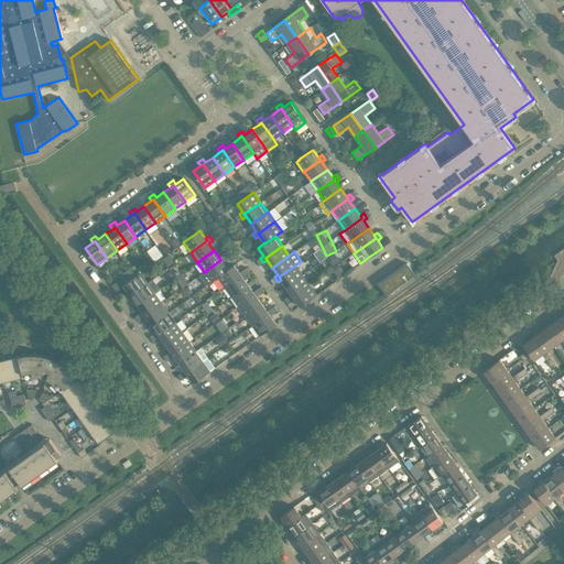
[(204,272),(198,275),(206,285),(212,282),(218,278),(218,277),(228,270),(227,269),(223,262),(226,260),(223,255),(219,258),(220,260),(204,272)]
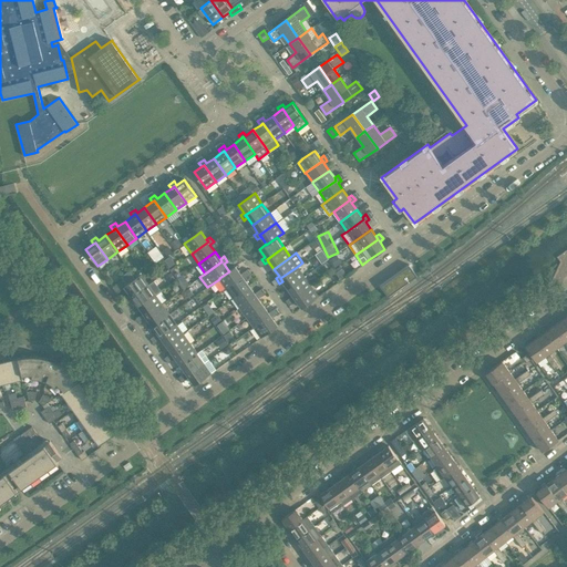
[(171,257),(165,260),(169,268),(175,264),(171,257)]
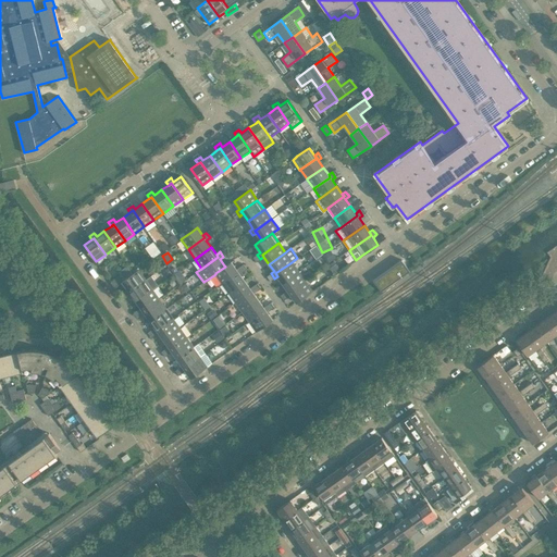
[(381,291),(409,271),(401,260),(373,280),(381,291)]
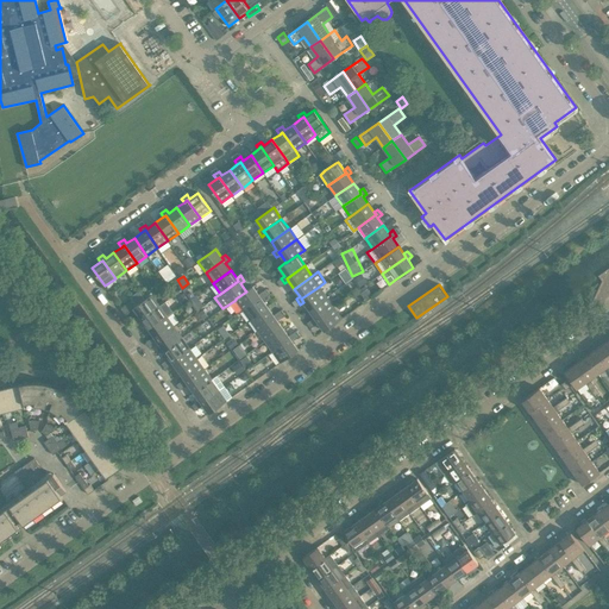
[(246,292),(236,299),(236,300),(243,309),(261,297),(258,294),(252,286),(245,290),(246,292)]
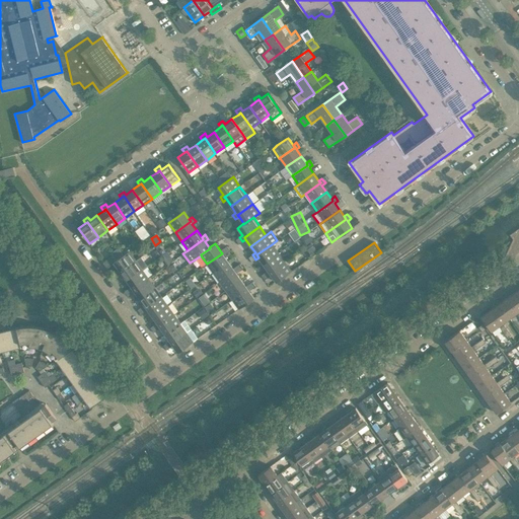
[(264,264),(279,252),(272,244),(256,254),(258,257),(264,264)]
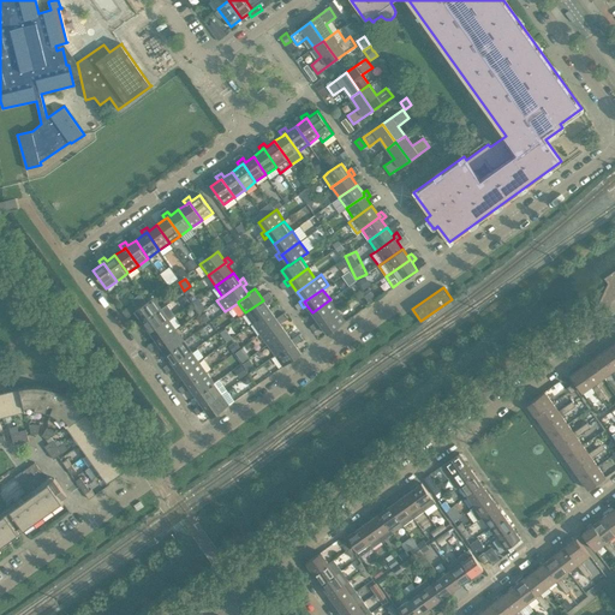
[(375,300),(369,292),(364,296),(370,304),(375,300)]
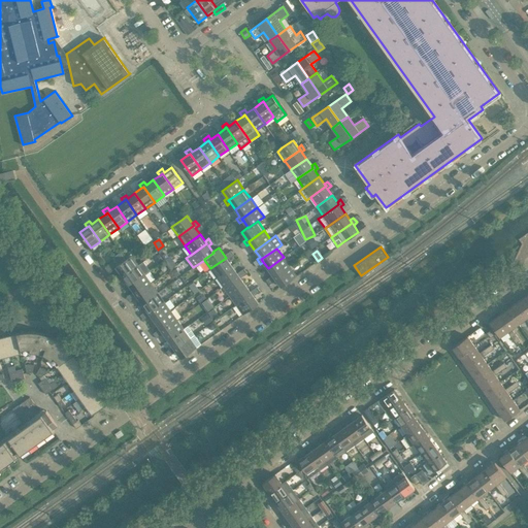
[(226,258),(210,268),(217,277),(232,266),(228,260),(231,257),(227,253),(224,255),(226,258)]
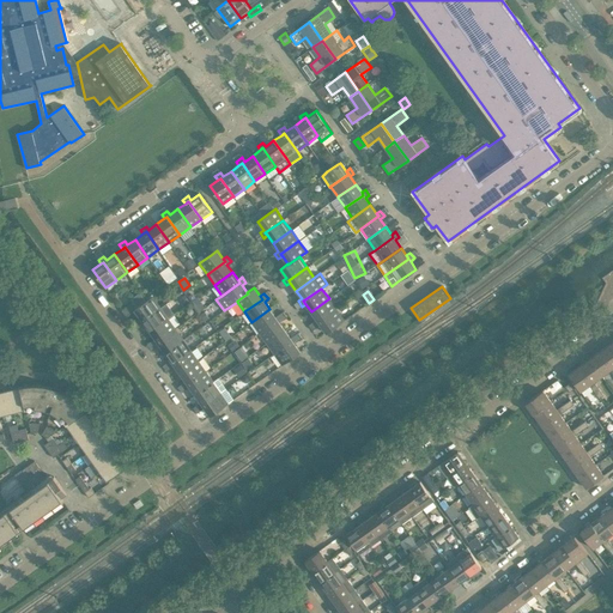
[(137,308),(134,309),(140,317),(137,321),(140,326),(144,323),(143,321),(161,308),(152,297),(147,301),(137,308)]
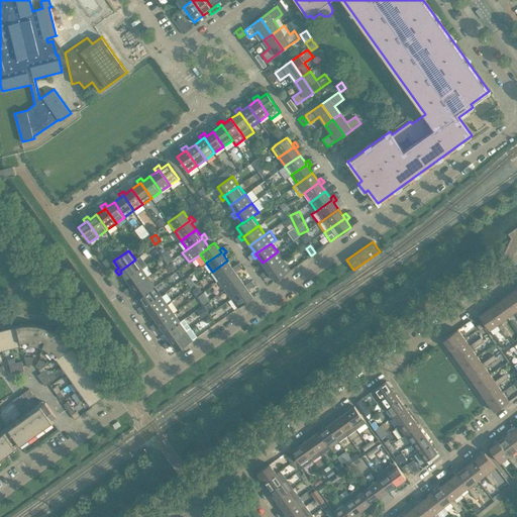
[(269,272),(284,261),(278,251),(263,263),(267,270),(264,272),(267,277),(271,274),(269,272)]
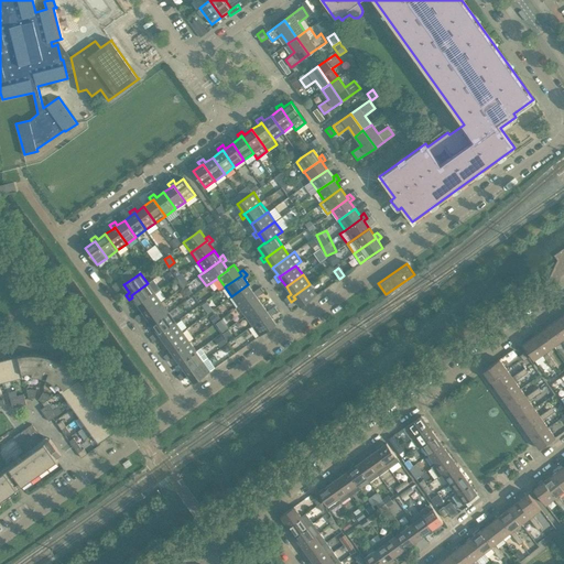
[(148,283),(131,295),(132,297),(138,304),(154,293),(160,289),(153,279),(148,283)]
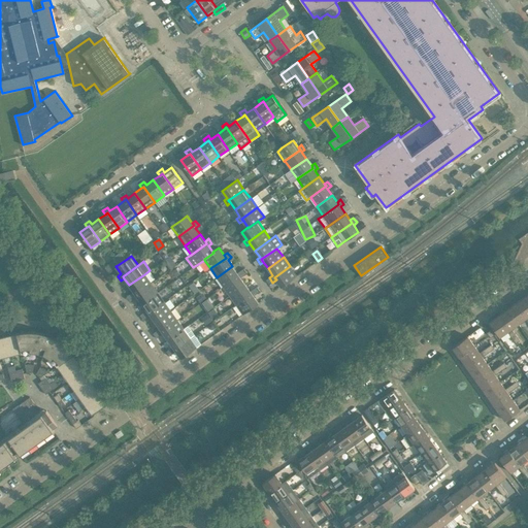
[(108,272),(116,267),(111,262),(105,267),(108,272)]
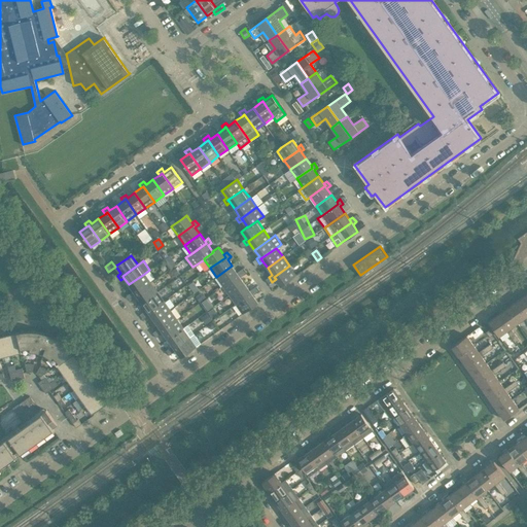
[(232,266),(216,277),(222,286),(239,275),(237,273),(232,266)]
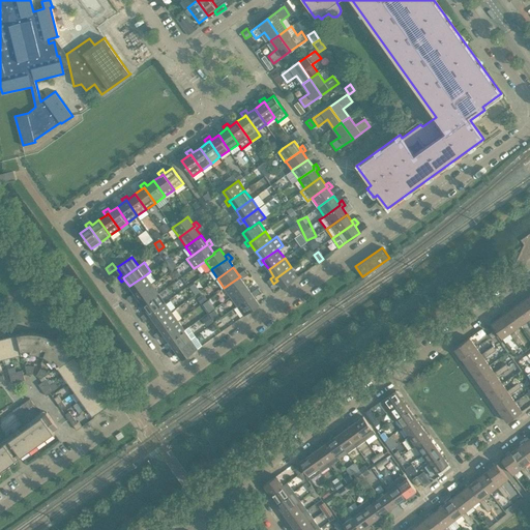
[(282,288),(298,276),(291,267),(275,278),(277,281),(282,288)]
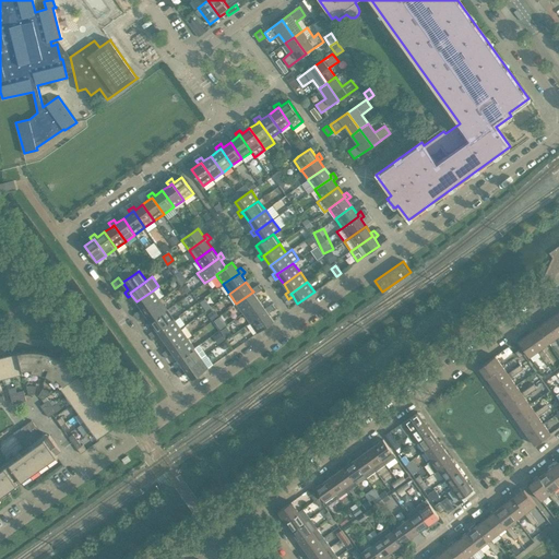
[(253,292),(236,304),(244,313),(260,301),(254,294),(258,292),(254,287),(251,289),(253,292)]
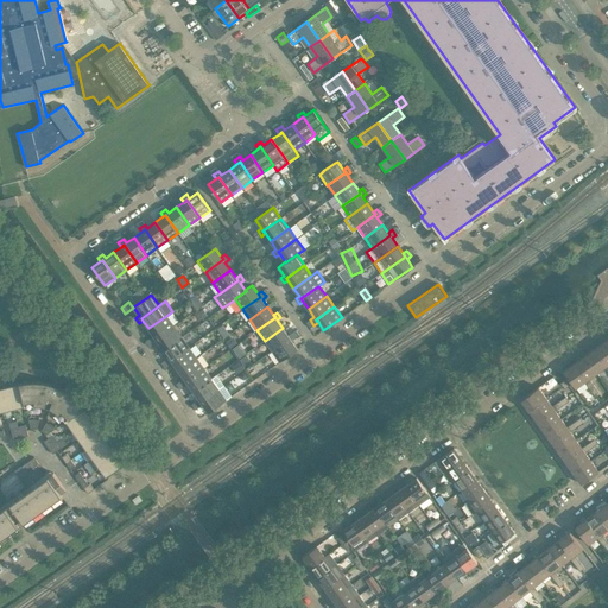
[(166,316),(149,328),(154,336),(151,339),(154,344),(158,341),(156,339),(173,325),(166,316)]
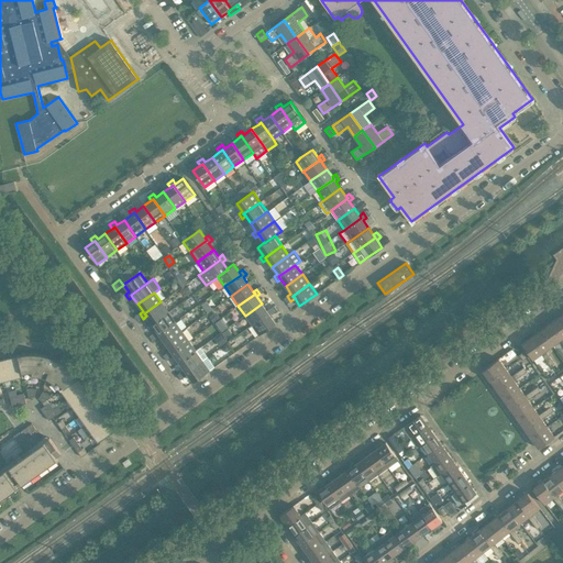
[(161,301),(144,313),(146,316),(152,323),(168,311),(161,301)]
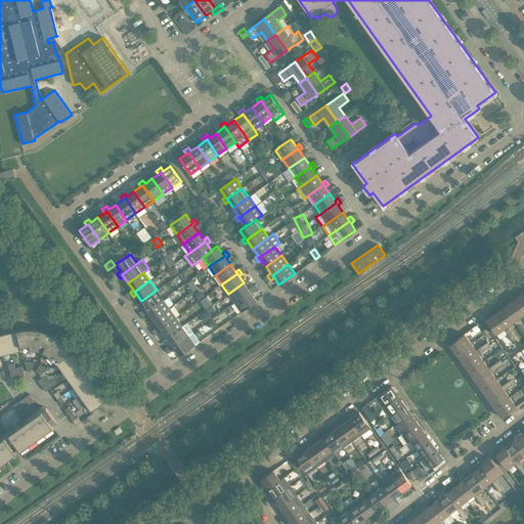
[(244,282),(228,294),(234,302),(250,292),(248,289),(244,282)]
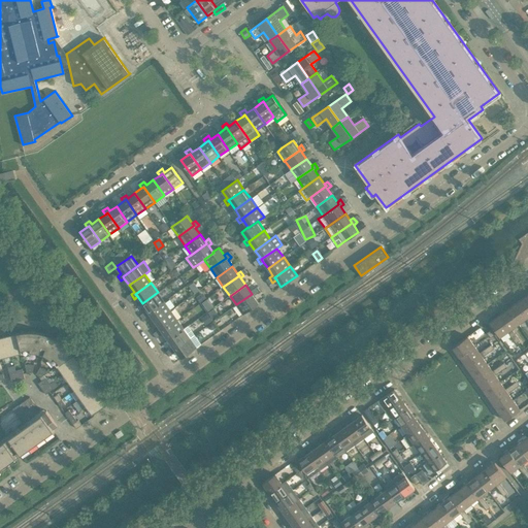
[(252,294),(236,304),(243,315),(259,303),(254,296),(257,294),(254,289),(250,291),(252,294)]
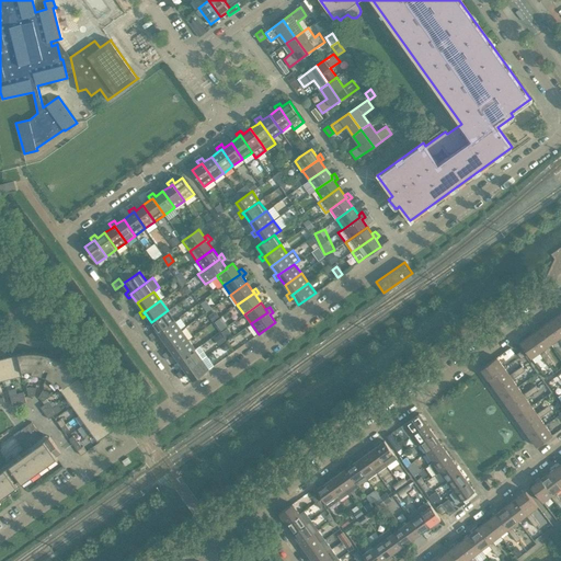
[(168,310),(151,322),(156,330),(152,332),(156,338),(160,334),(158,332),(174,320),(168,310)]
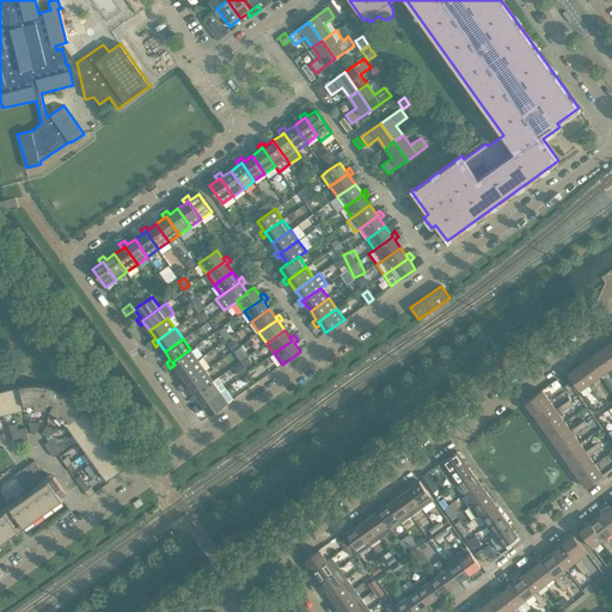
[(611,367),(611,346),(610,343),(599,350),(611,367)]
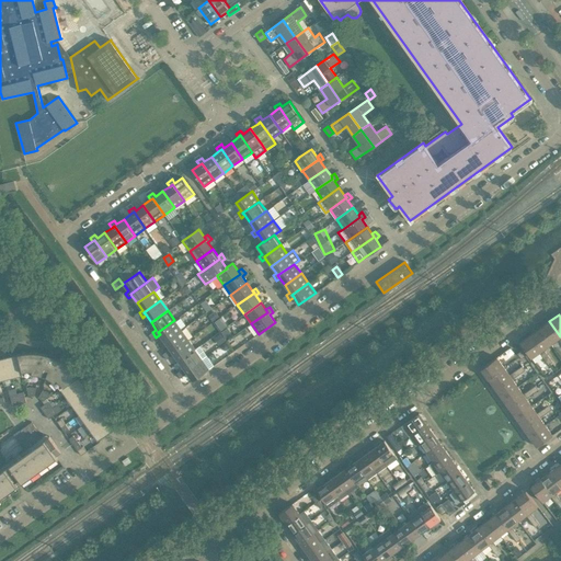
[(174,320),(158,332),(160,334),(164,342),(181,330),(181,329),(185,325),(180,318),(175,321),(174,320)]
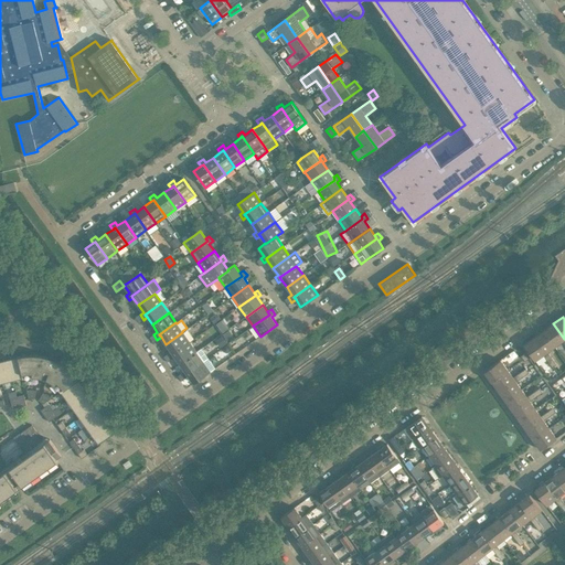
[(564,339),(553,323),(543,330),(555,347),(564,339)]
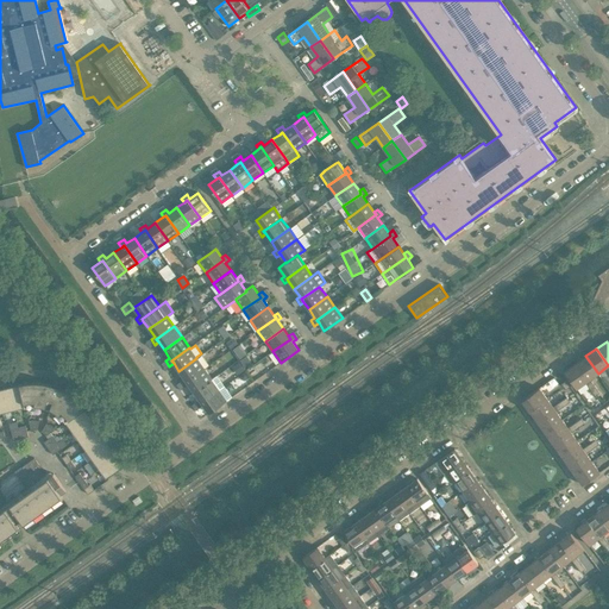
[(598,374),(585,356),(575,364),(588,381),(598,374)]
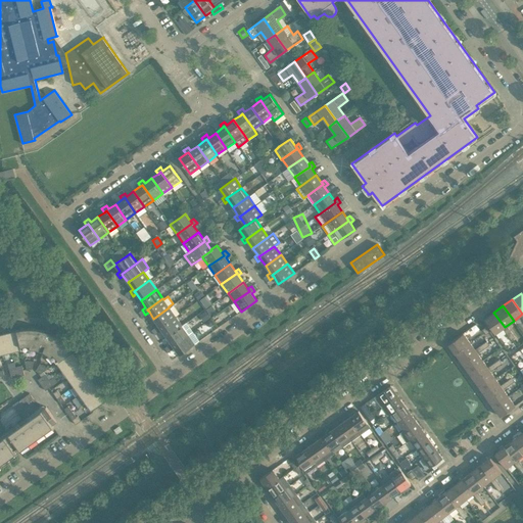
[(169,307),(153,319),(158,325),(155,328),(158,332),(161,330),(160,328),(176,317),(169,307)]
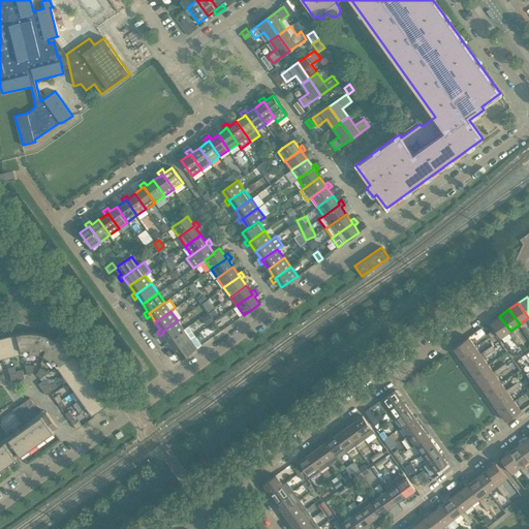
[(510,331),(499,316),(490,322),(501,338),(510,331)]
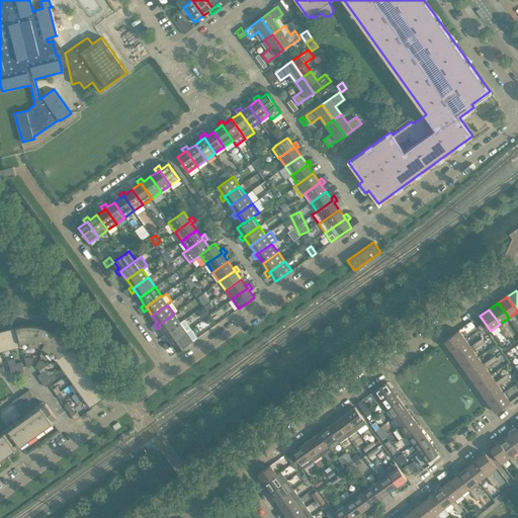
[(174,314),(159,325),(160,327),(165,333),(180,323),(174,314)]
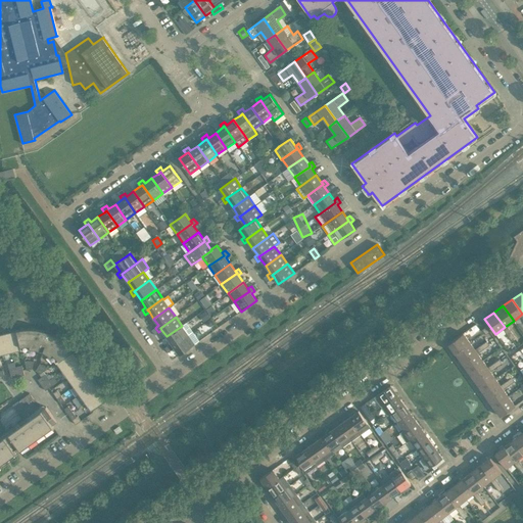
[(182,326),(167,336),(172,343),(168,345),(172,350),(175,347),(173,345),(192,331),(186,323),(182,326)]
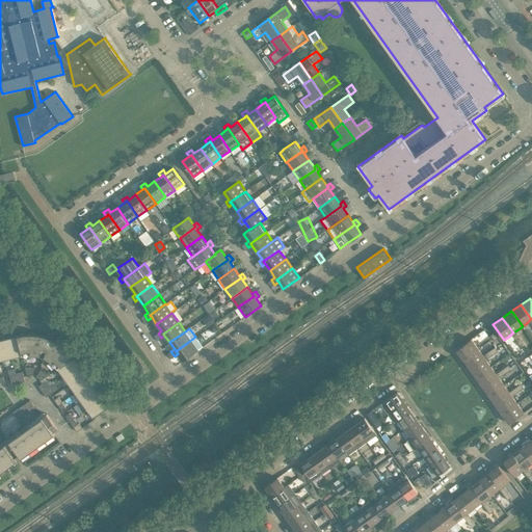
[(70,351),(68,348),(63,345),(60,343),(57,341),(52,339),(46,336),(41,335),(37,335),(33,334),(31,334),(27,334),(25,334),(23,335),(17,336),(22,355),(24,355),(26,354),(28,354),(30,354),(33,354),(35,354),(37,355),(40,355),(41,353),(44,355),(44,357),(46,358),(47,360),(49,361),(50,362),(52,363),(53,364),(55,366),(56,367),(57,368),(74,356),(70,351)]
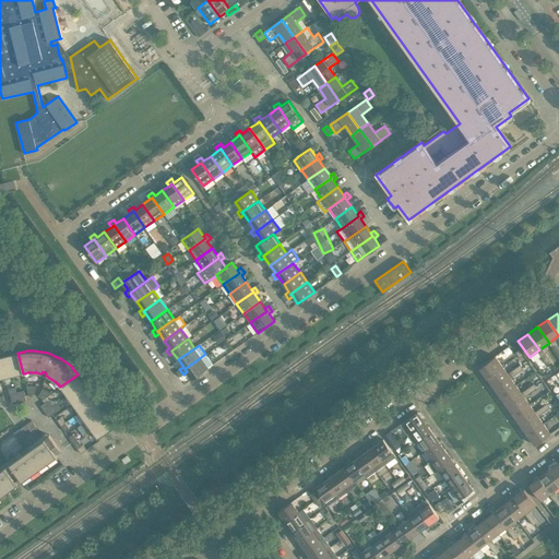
[(18,353),(8,355),(13,376),(23,373),(18,353)]
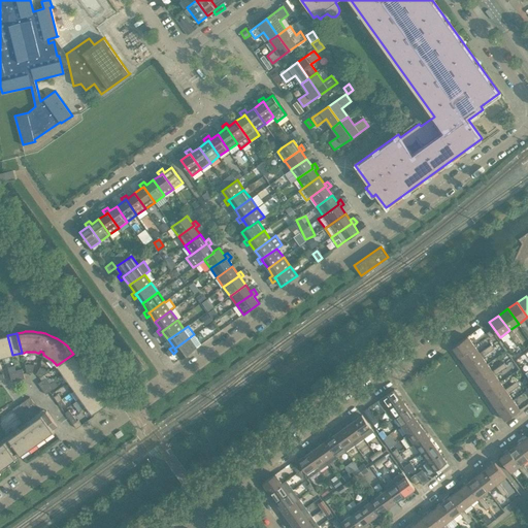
[(194,334),(174,349),(176,351),(182,358),(197,348),(201,344),(194,334)]
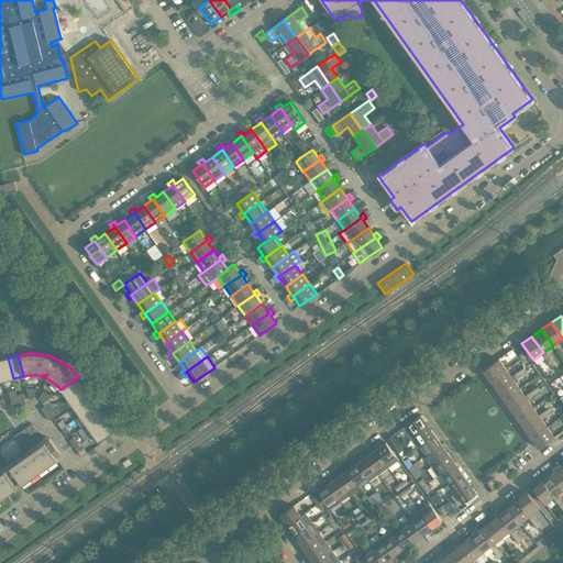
[(8,357),(0,359),(0,371),(2,382),(13,378),(8,357)]
